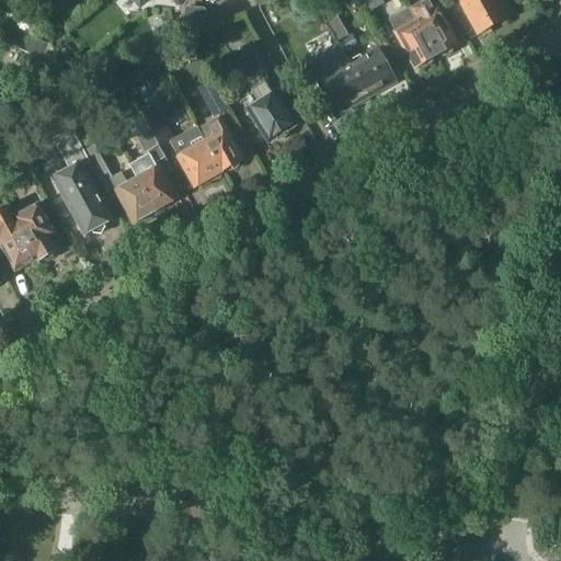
[(363,0),(369,12),(384,4),(381,0),(363,0)]
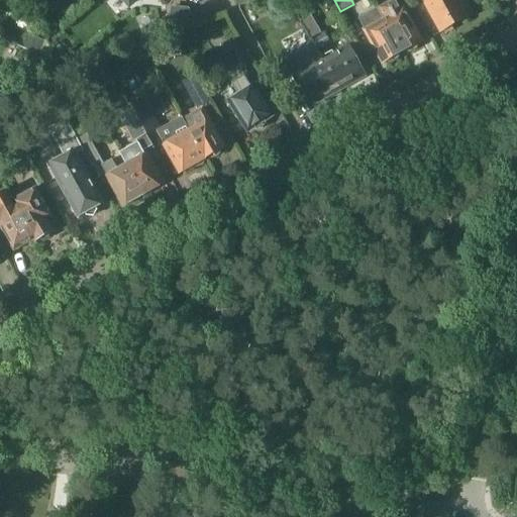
[(396,0),(380,9),(403,53),(421,42),(404,10),(403,10),(397,0),(396,0)]
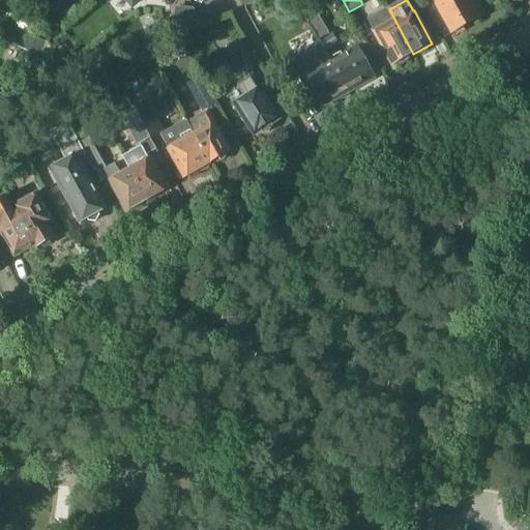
[(472,0),(471,0),(468,2),(466,0),(435,0),(453,32),(477,19),(481,16),(472,0)]
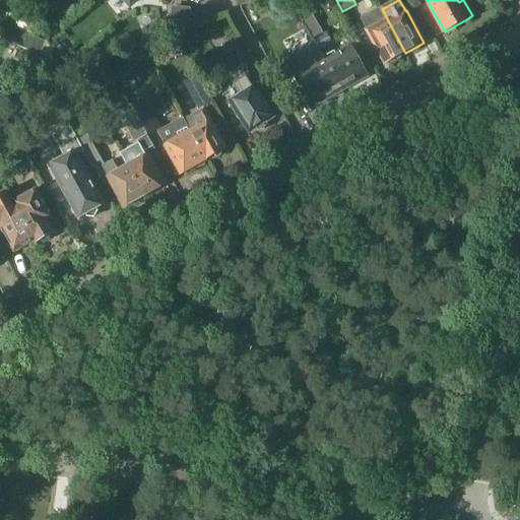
[(170,34),(194,24),(189,11),(175,9),(174,13),(165,21),(170,34)]
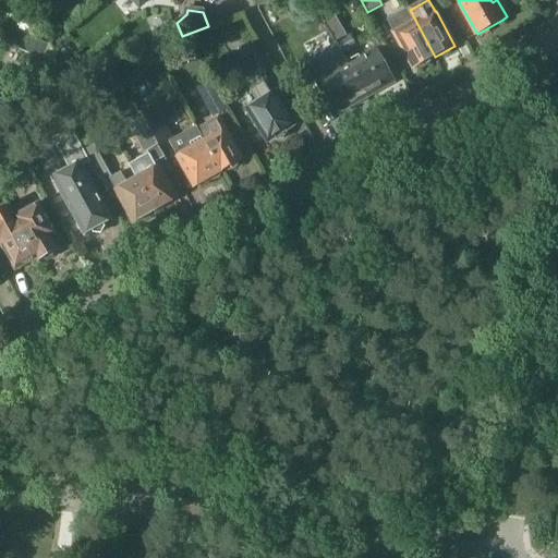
[(435,57),(410,10),(409,11),(409,10),(389,21),(396,33),(395,34),(413,69),(419,67),(423,68),(429,64),(431,59),(435,57)]
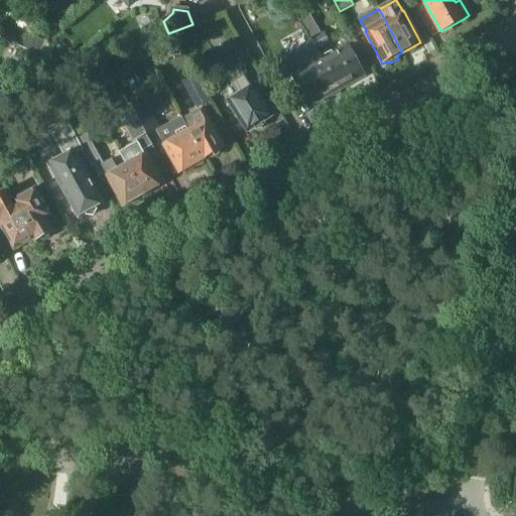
[(324,33),(320,35),(311,40),(317,50),(330,44),(324,33)]
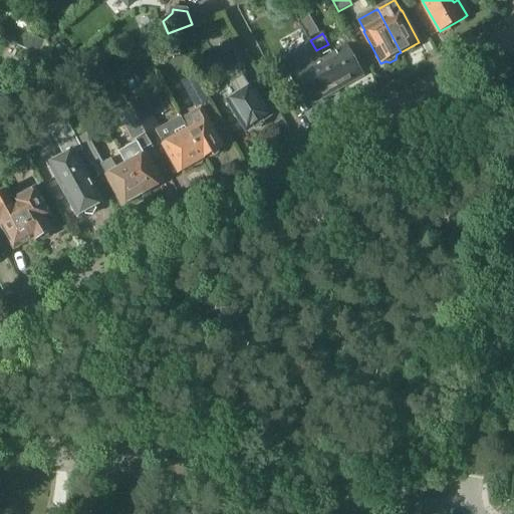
[(28,34),(23,47),(38,54),(43,40),(28,34)]
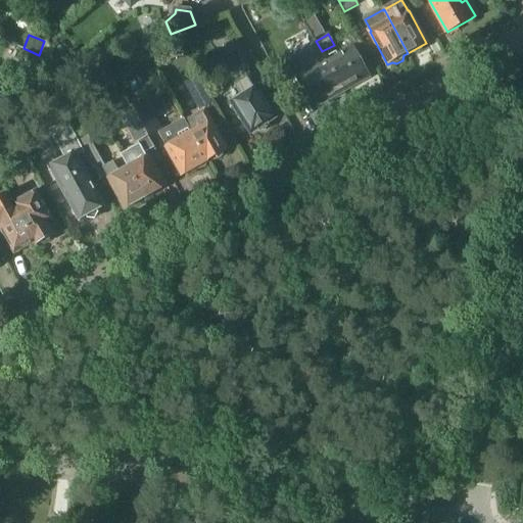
[(352,48),(328,62),(344,93),(360,84),(358,80),(367,75),(352,48)]
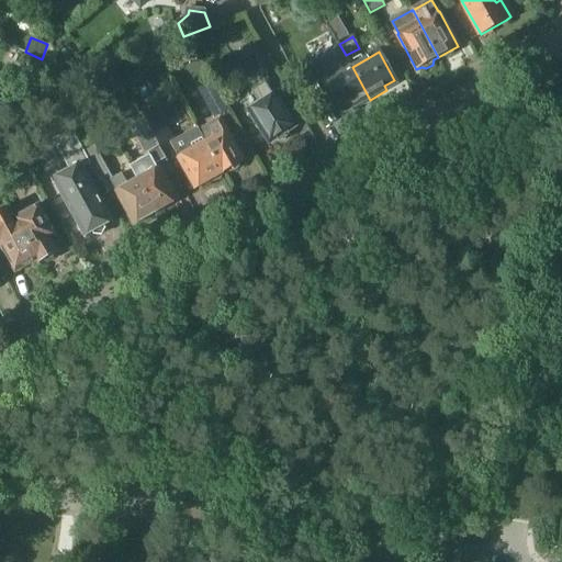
[(369,100),(351,67),(325,81),(341,111),(350,107),(351,110),(369,100)]
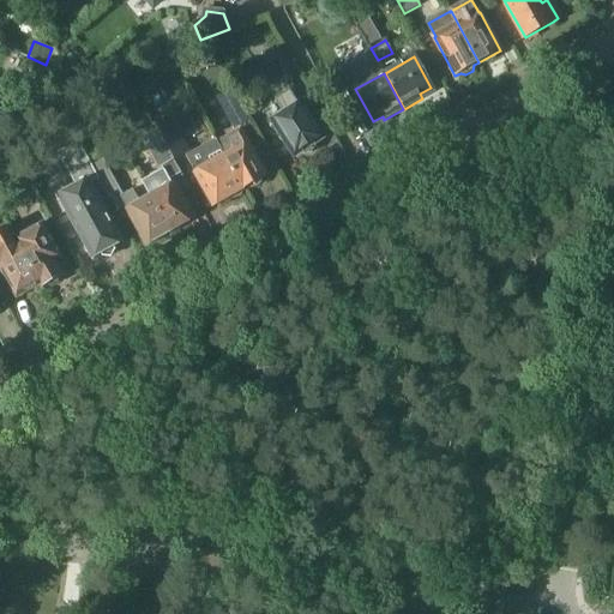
[(286,138),(296,155),(302,150),(305,154),(312,154),(315,146),(313,143),(320,139),(313,128),(290,91),(276,100),(286,114),(272,122),(283,139),(286,138)]
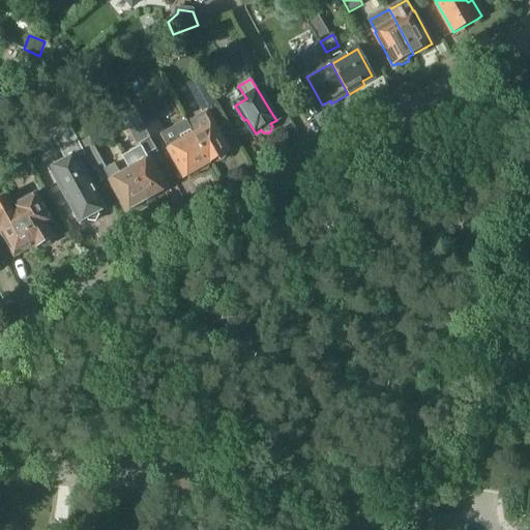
[(9,92),(0,95),(0,96),(3,106),(12,101),(9,92)]
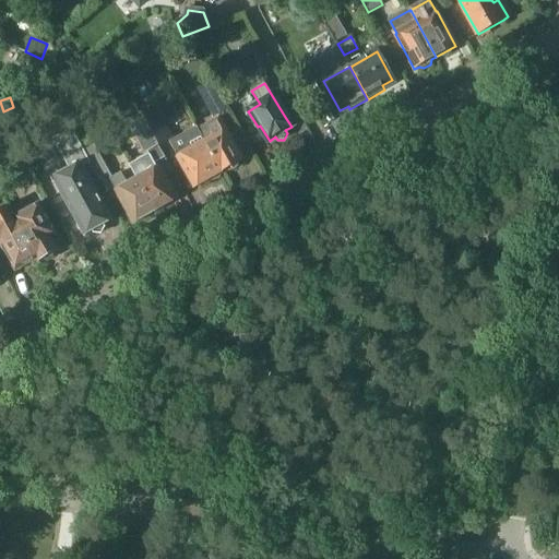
[(189,146),(187,147),(175,123),(167,127),(156,105),(142,113),(159,146),(171,140),(178,152),(175,154),(194,188),(223,173),(204,142),(191,150),(189,146)]
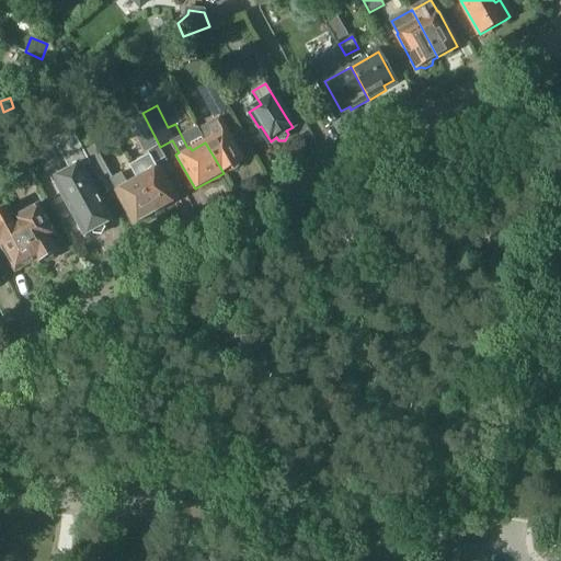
[(4,112),(0,112),(0,130),(9,128),(4,112)]
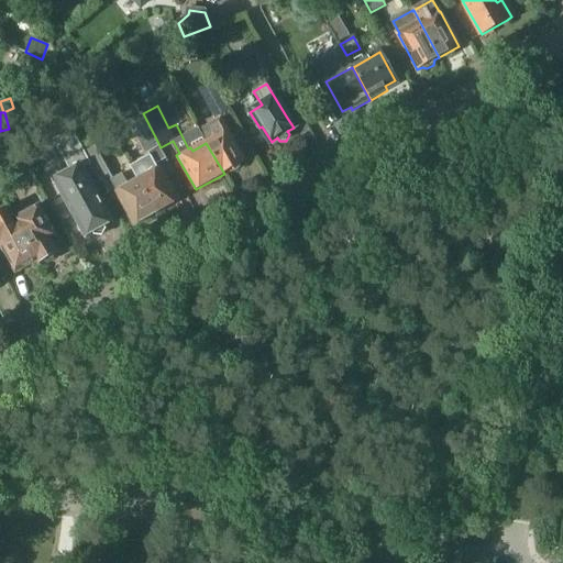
[(161,147),(143,113),(127,122),(144,155),(161,147)]
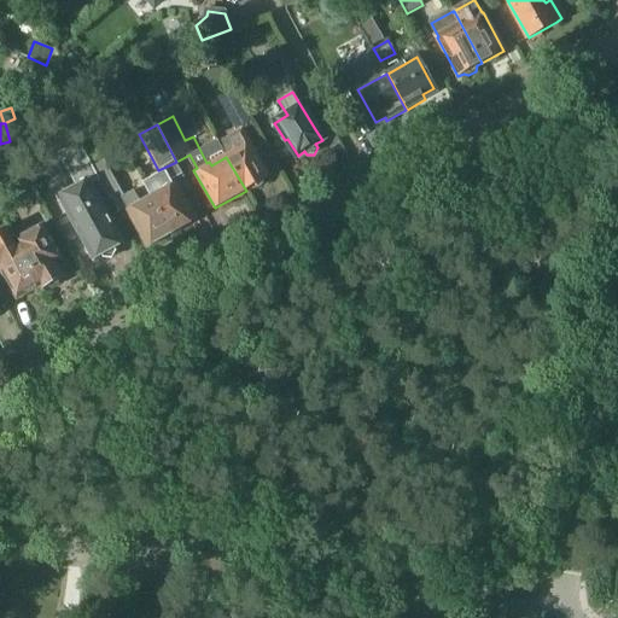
[(263,185),(266,180),(268,179),(249,144),(242,130),(219,143),(219,144),(226,157),(246,191),(249,188),(255,190),(263,185)]
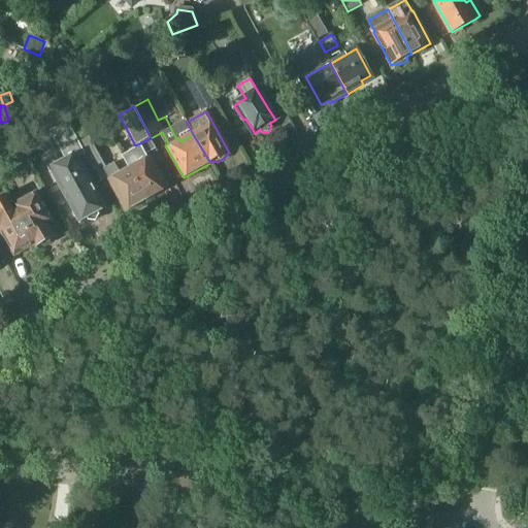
[(77,138),(85,154),(86,154),(85,155),(92,169),(103,163),(87,133),(77,138)]
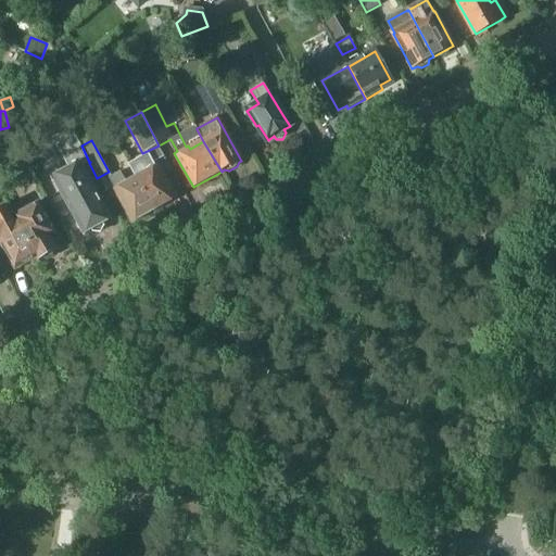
[(137,179),(153,210),(175,198),(151,154),(140,161),(147,174),(137,179)]
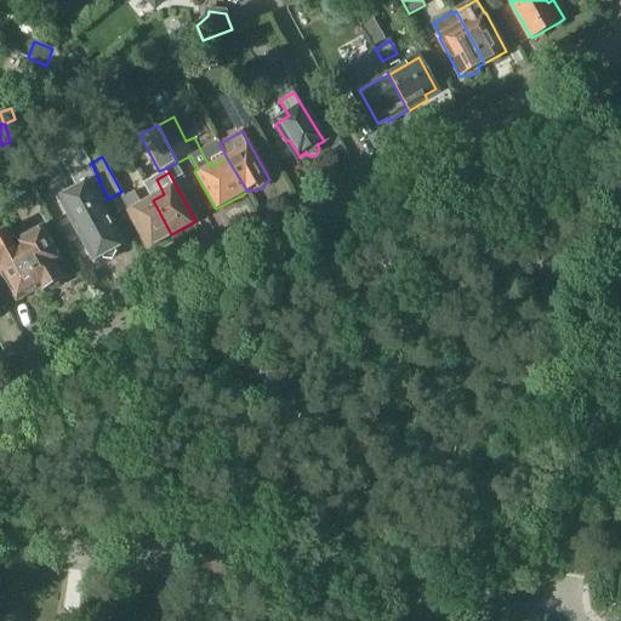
[(171,234),(153,200),(142,206),(135,192),(121,199),(148,246),(171,234)]
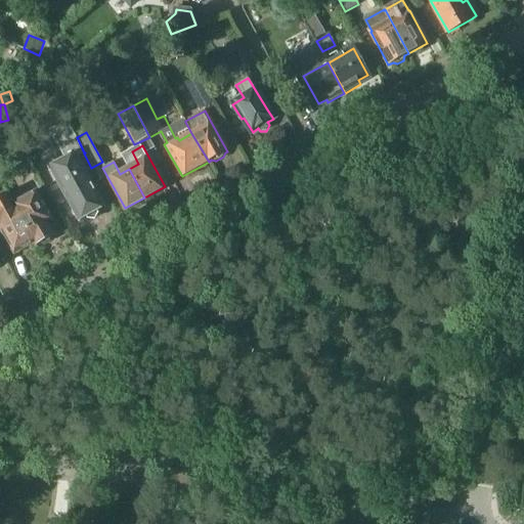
[(68,171),(74,182),(62,189),(72,206),(74,206),(82,220),(88,217),(89,219),(95,219),(98,214),(96,212),(102,208),(79,165),(68,171)]
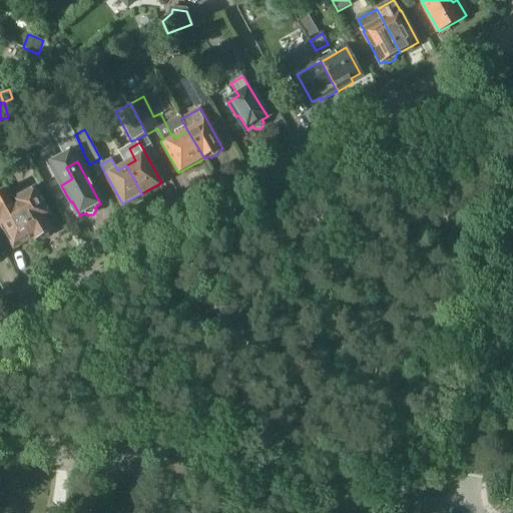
[(40,236),(43,239),(49,235),(49,232),(53,230),(46,217),(51,215),(35,187),(14,199),(35,236),(36,239),(40,236)]
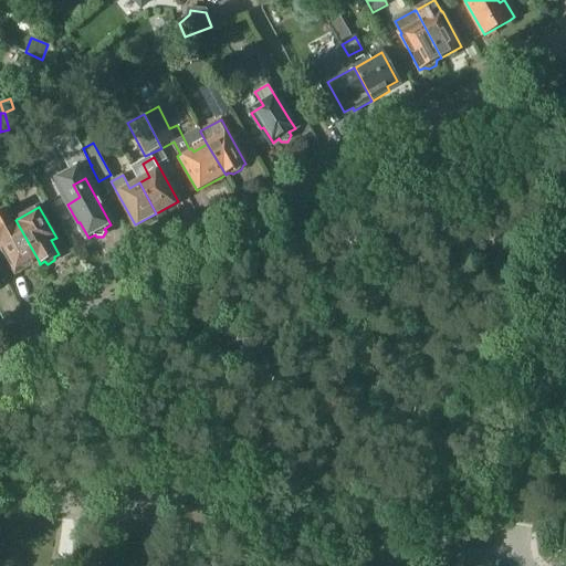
[(0,247),(14,273),(38,261),(14,220),(9,210),(0,215),(0,247)]
